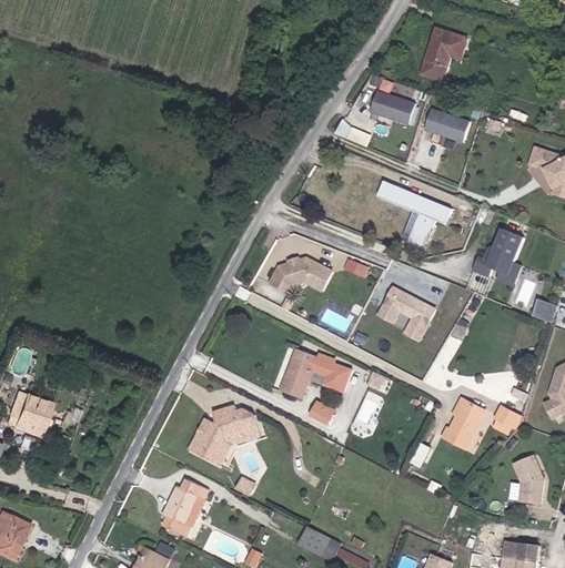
[(466,37),(435,27),(430,43),(431,43),(426,59),(424,59),(420,73),(442,80),(450,56),(451,51),(461,53),(466,37)]
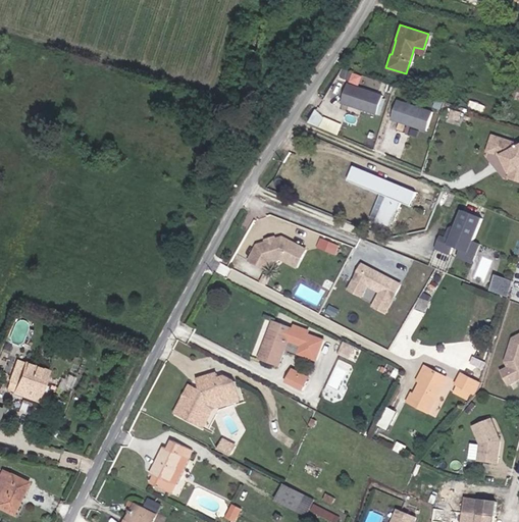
[(430,92),(434,81),(417,75),(414,89),(424,92),(425,90),(430,92)]
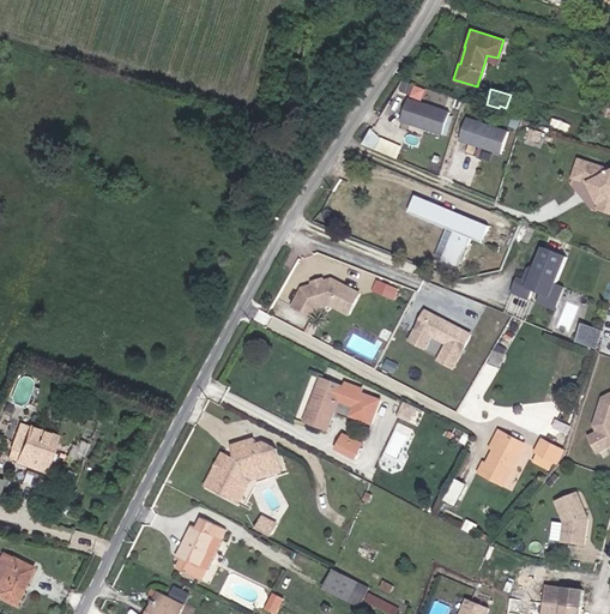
[(429,144),(436,121),(396,108),(388,131),(429,144)]
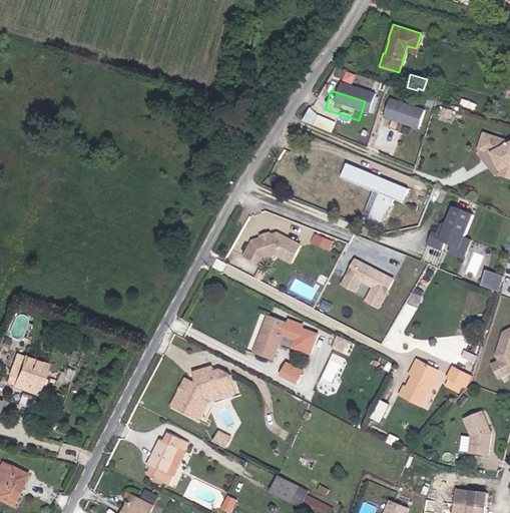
[(428,106),(430,98),(422,95),(420,104),(428,106)]
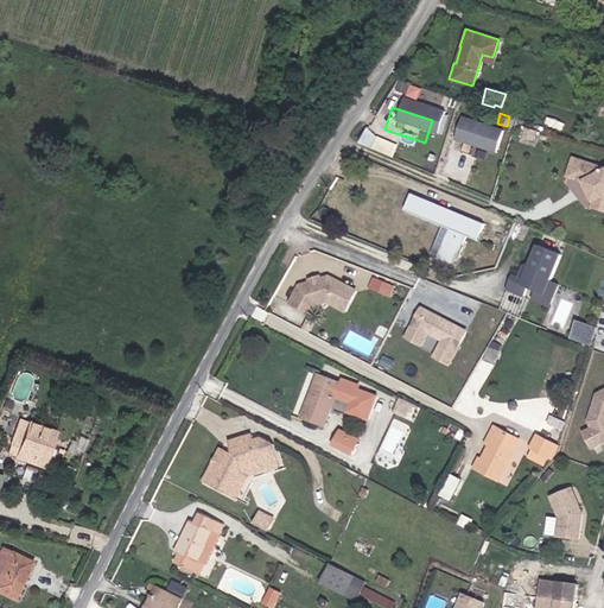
[(483,160),(490,138),(450,125),(443,147),(483,160)]
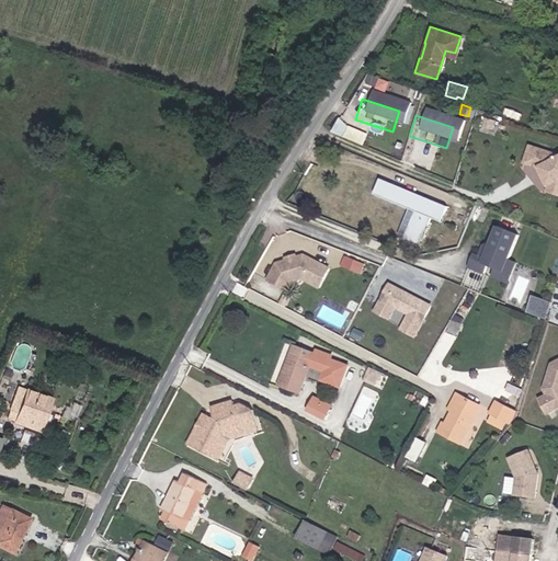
[(332,118),(323,132),(332,135),(338,127),(332,118)]
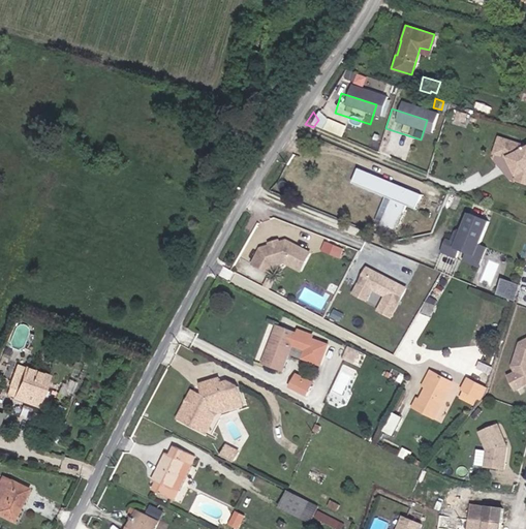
[(341,134),(342,129),(330,126),(329,131),(341,134)]
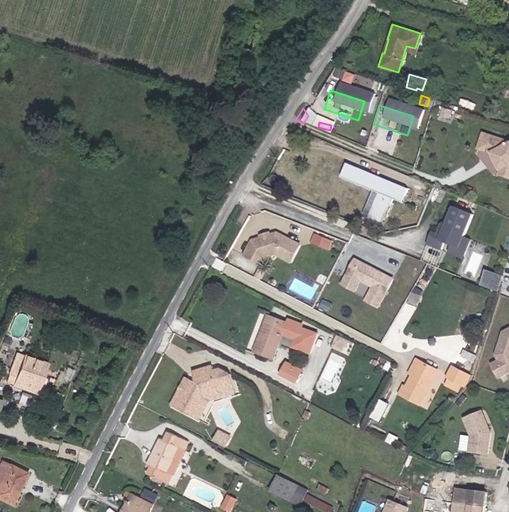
[(505,163),(496,147),(485,145),(487,138),(477,136),(475,147),(493,150),(502,166),(500,176),(503,176),(505,163)]
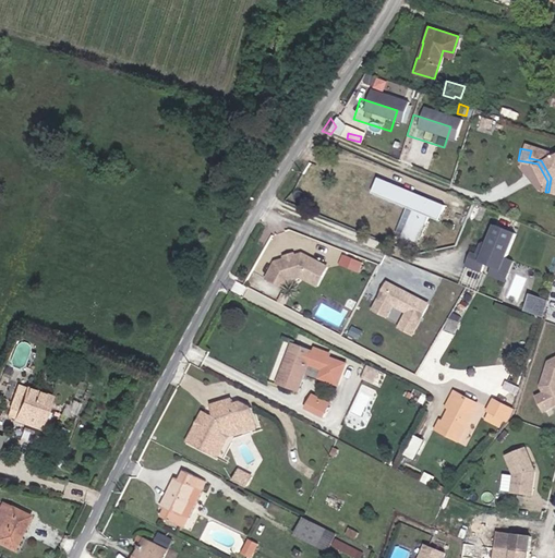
[(554,153),(553,155),(531,150),(529,158),(541,160),(551,178),(549,192),(554,193),(554,153)]
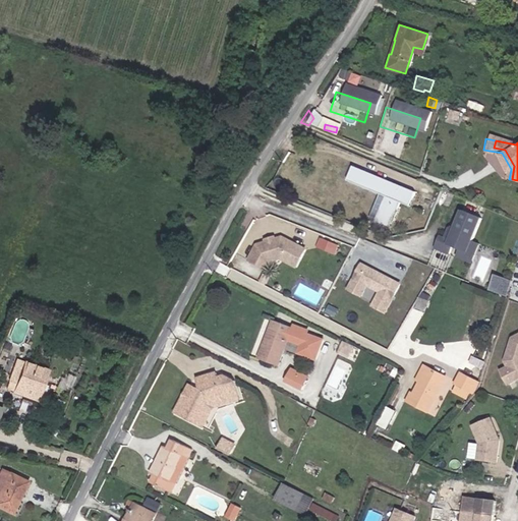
[(388,224),(396,204),(405,208),(412,190),(350,165),(343,183),(376,196),(383,198),(375,219),(388,224)]
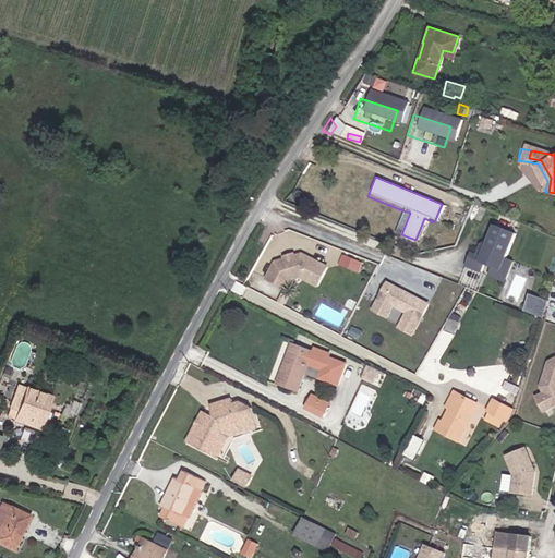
[(394,231),(401,234),(410,213),(402,210),(394,231)]
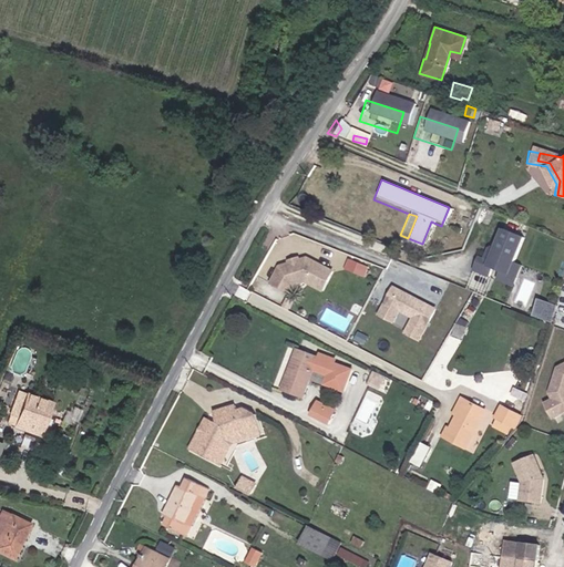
[(510,261),(520,236),(499,228),(492,244),(488,255),(482,253),(480,258),(474,256),(469,269),(485,276),(489,267),(501,272),(504,274),(510,261)]
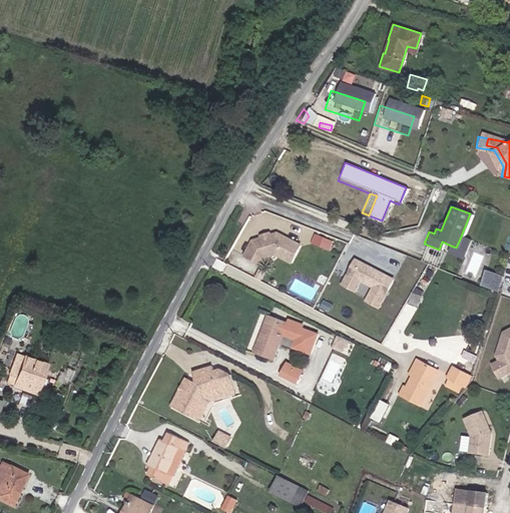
[(441,230),(445,220),(438,223),(436,228),(441,230)]
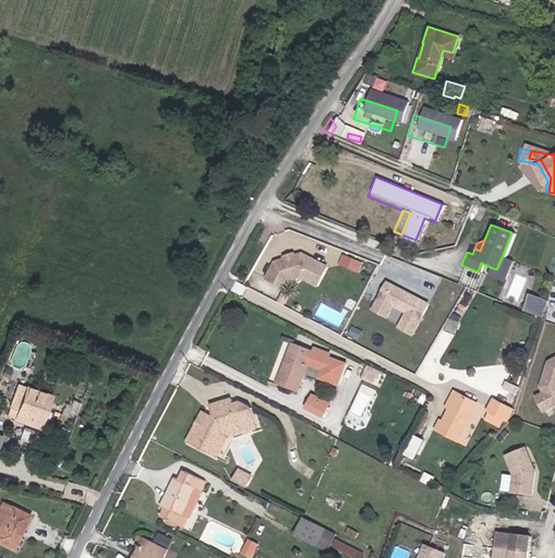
[(270,266),(262,282),(279,292),(285,283),(299,280),(302,281),(304,276),(309,275),(321,280),(326,269),(300,257),(292,259),(290,263),(286,263),(282,262),(270,266)]
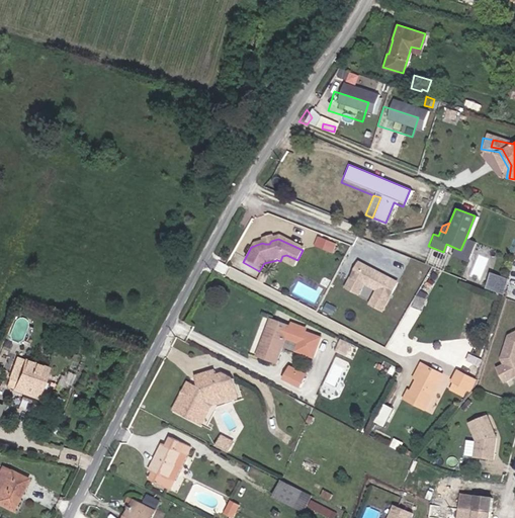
[(469,262),(478,243),(465,239),(460,250),(457,249),(455,256),(469,262)]
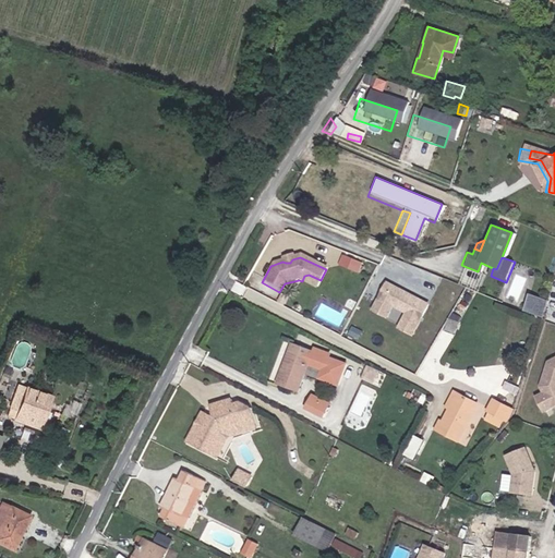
[(350,262),(340,258),(338,266),(348,269),(350,262)]
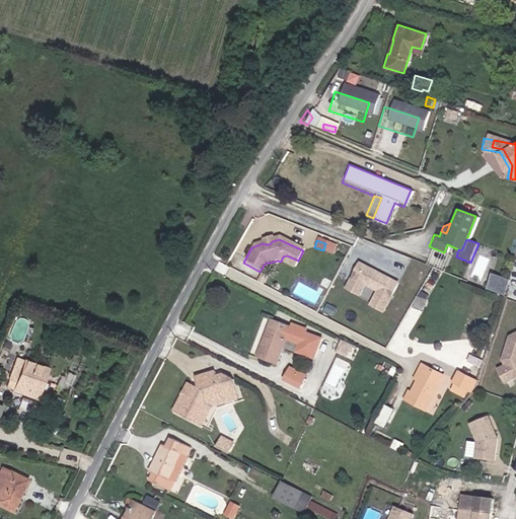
[(294,269),(298,261),(287,255),(283,256),(281,262),(294,269)]
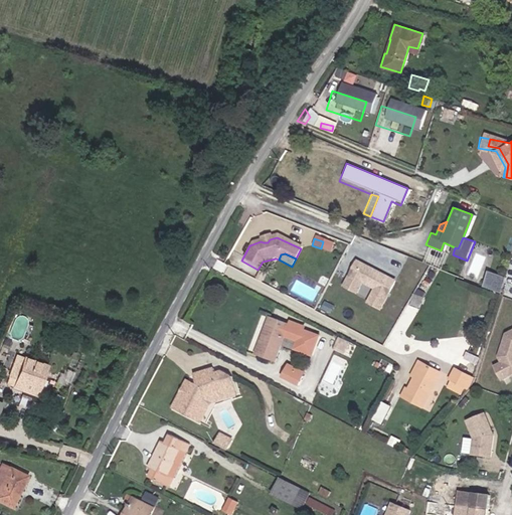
[(389,282),(354,264),(345,282),(356,288),(359,283),(372,290),(365,304),(376,309),(389,282)]
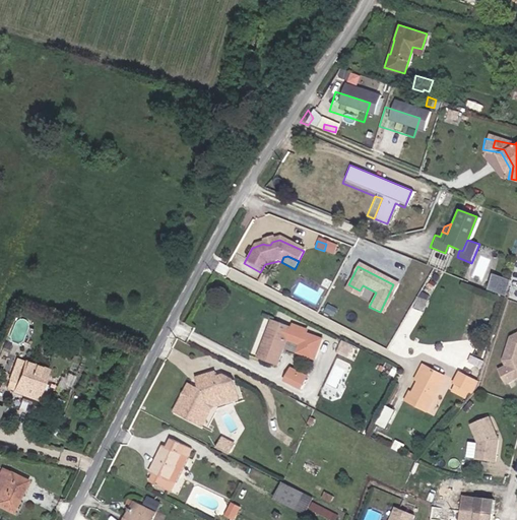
[(502,297),(507,279),(491,275),(486,290),(502,297)]
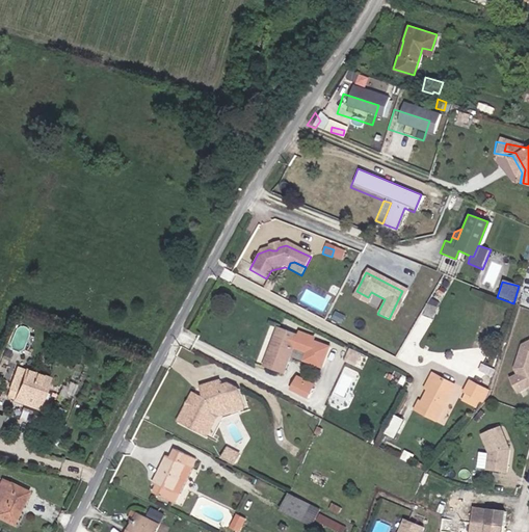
[(365,303),(368,297),(356,291),(353,297),(365,303)]
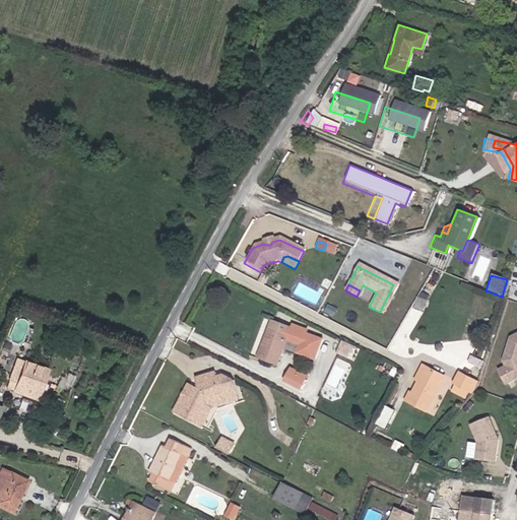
[(270,320),(256,359),(275,366),(285,339),(300,344),(297,352),(314,359),(321,339),(289,328),(289,327),(270,320)]
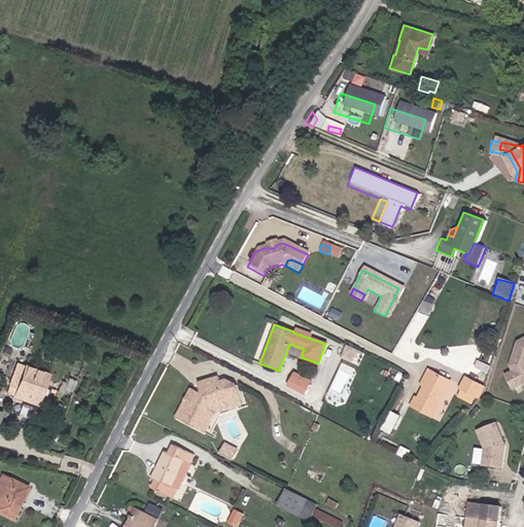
[(293,331),(293,332),(309,338),(310,336),(294,329),(293,331)]
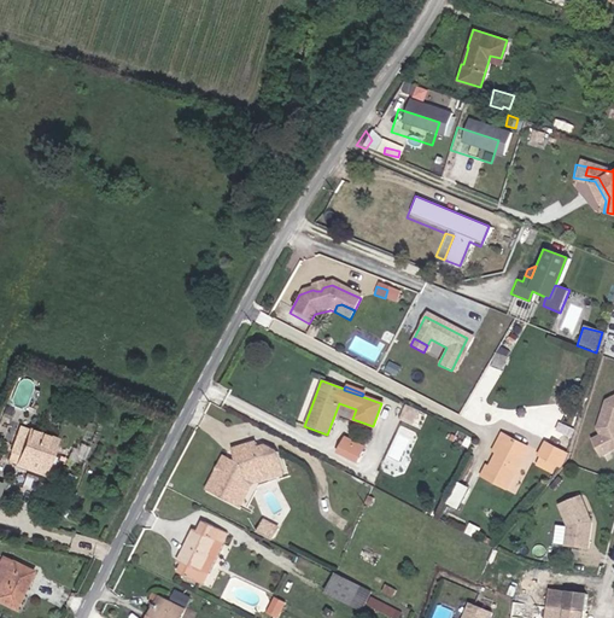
[(613,396),(603,402),(596,430),(600,436),(591,441),(598,455),(613,447),(613,438),(612,436),(613,433),(613,396)]
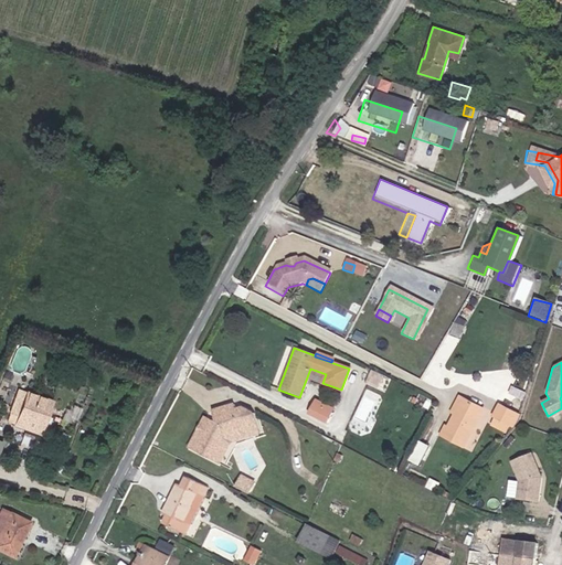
[(7,423),(18,426),(20,418),(30,422),(38,396),(17,390),(7,423)]
